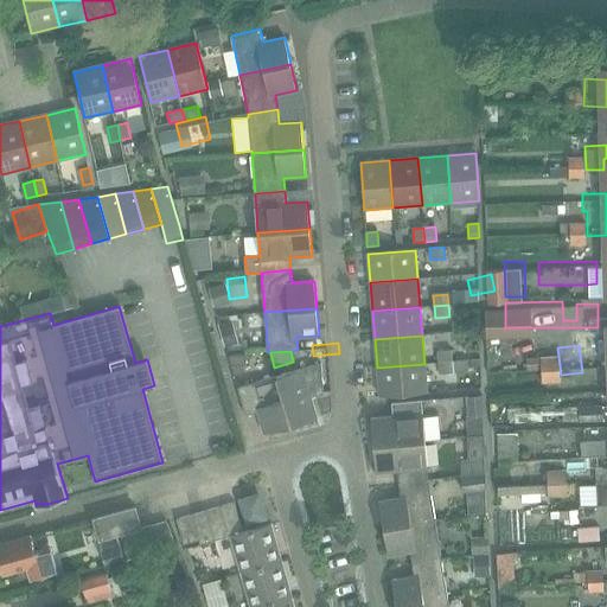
[(453,362),(452,352),(438,353),(439,363),(453,363),(453,362)]
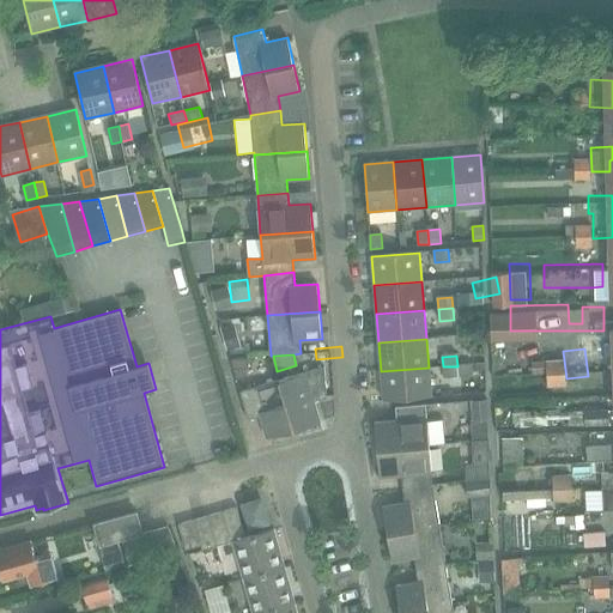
[(248,358),(231,359),(234,370),(249,369),(248,358)]
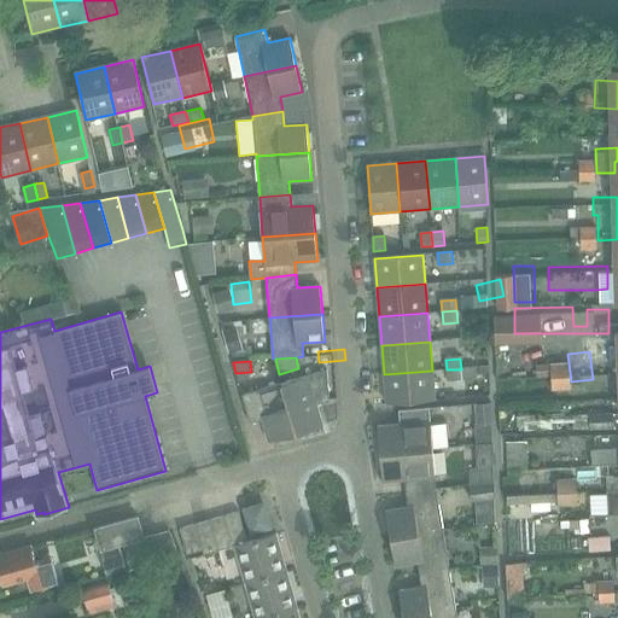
[(447,369),(448,380),(476,378),(474,367),(461,368),(461,369),(447,369)]
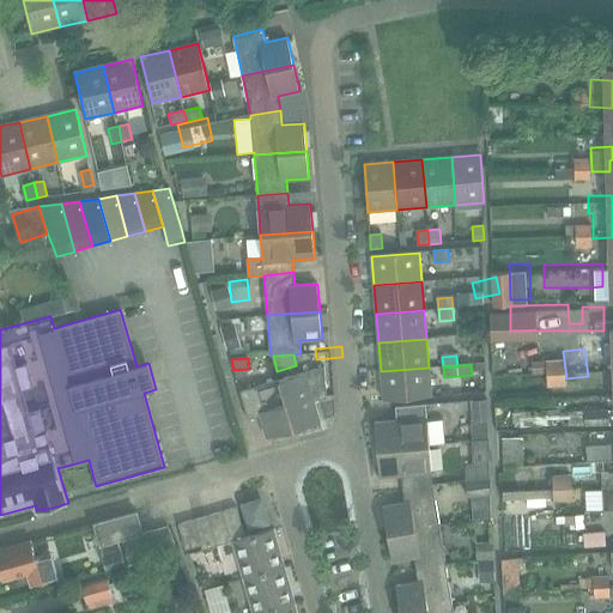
[(325,368),(279,380),(293,431),(320,423),(314,401),(327,398),(325,368)]
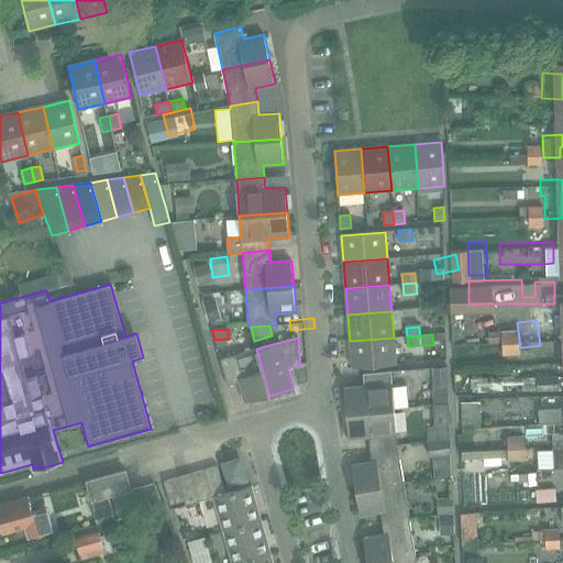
[(394,338),(350,341),(352,368),(396,364),(394,338)]
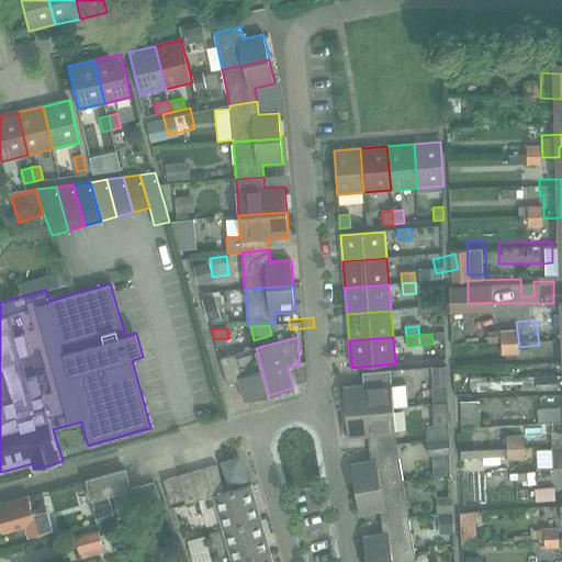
[(269,395),(256,348),(220,359),(227,385),(239,382),(245,402),(269,395)]
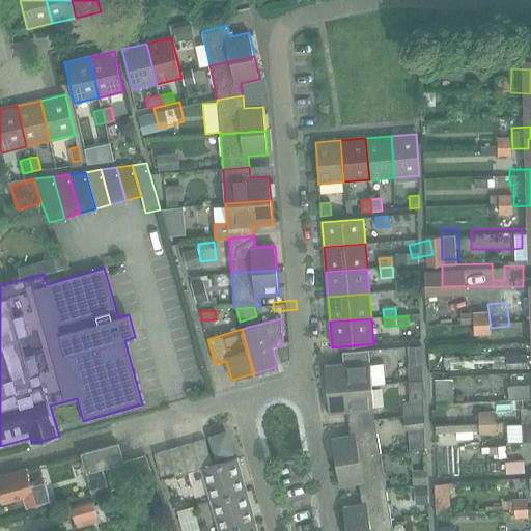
[(409,347),(411,365),(424,364),(423,346),(409,347)]
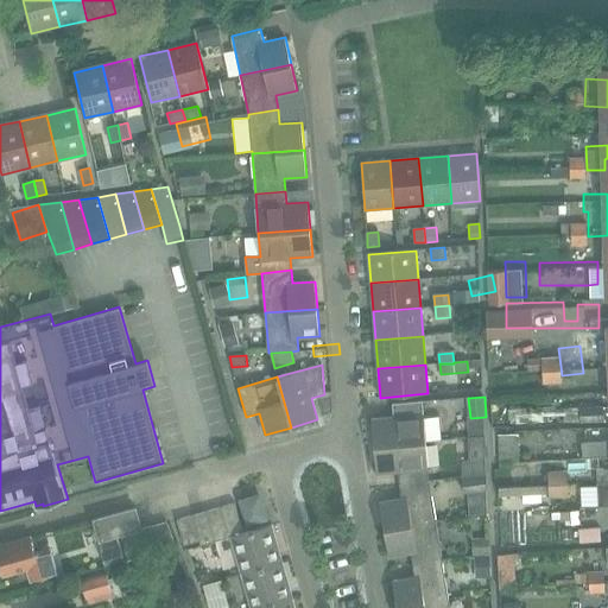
[(423,418),(422,401),(392,404),(393,417),(371,419),(373,447),(425,442),(442,441),(439,417),(423,418)]
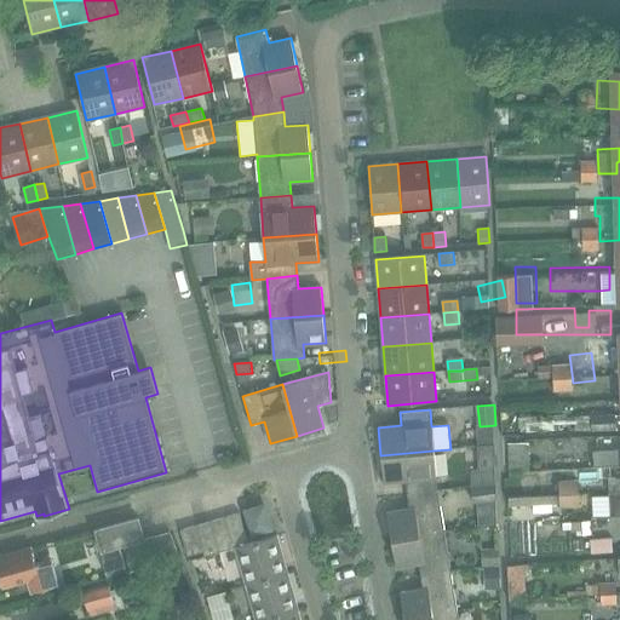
[(527,434),(527,461),(551,461),(550,447),(572,447),(572,432),(527,434)]
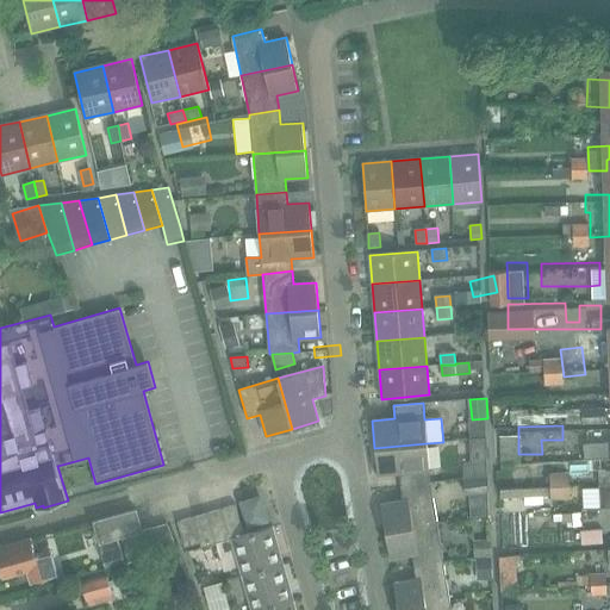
[(399,473),(400,486),(430,483),(427,443),(374,448),(377,475),(399,473)]
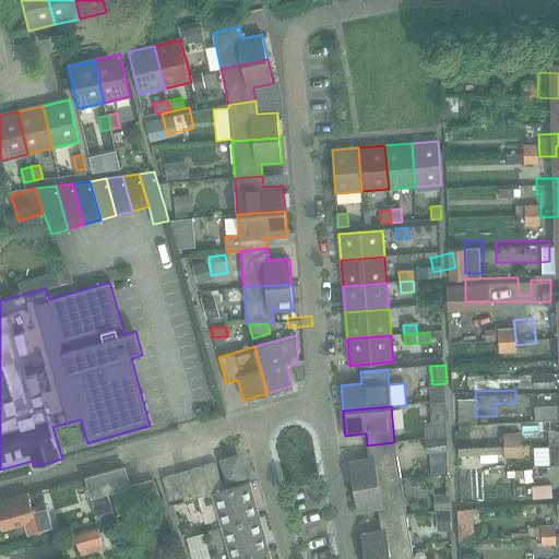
[(522,449),(542,448),(542,425),(522,425),(522,449)]
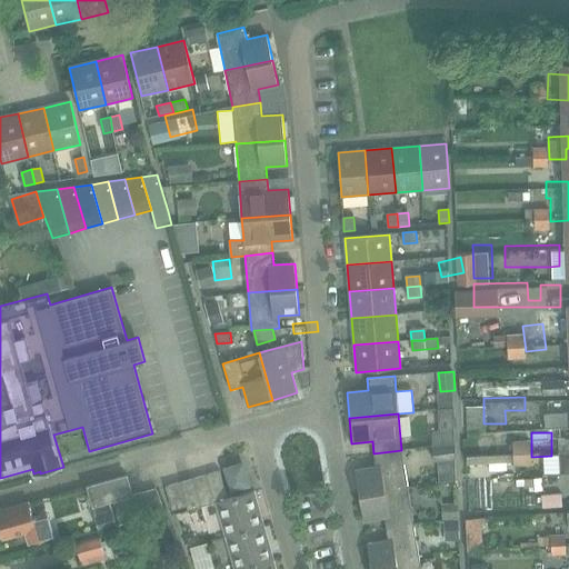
[(432,446),(435,462),(456,460),(455,443),(432,446)]
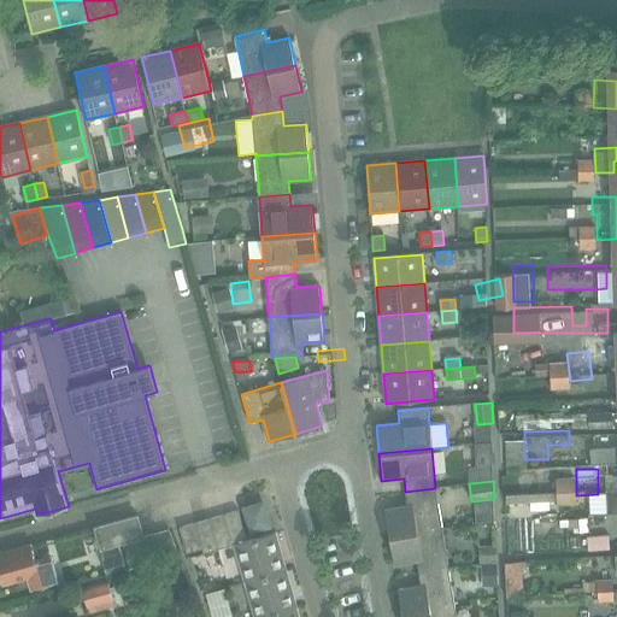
[(530,493),(550,493),(550,500),(575,500),(575,482),(530,483),(530,493)]
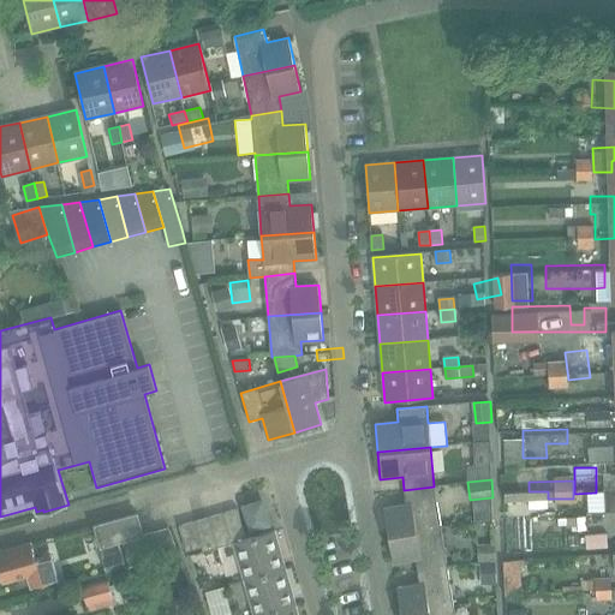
[(383,508),(388,536),(441,526),(434,487),(404,490),(406,505),(383,508)]
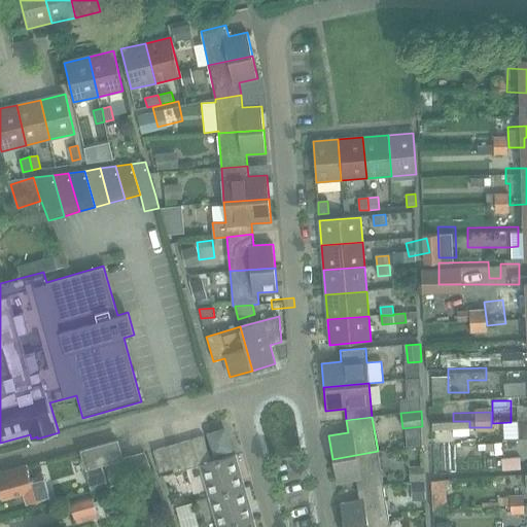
[(209,434),(215,453),(230,449),(223,430),(209,434)]
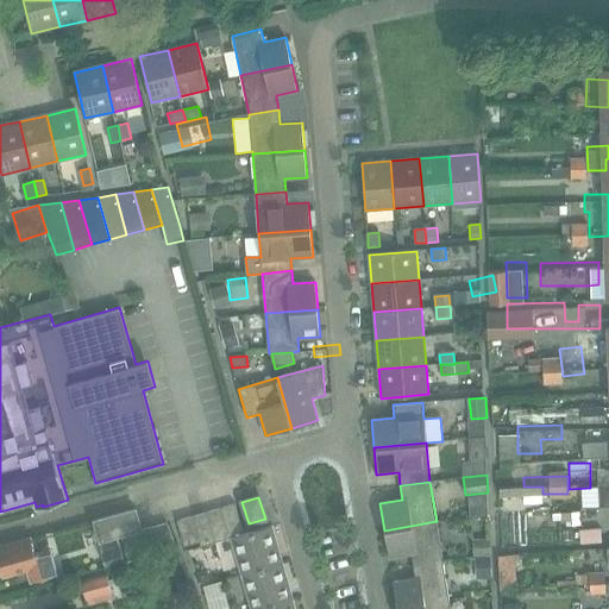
[(236,504),(220,508),(228,533),(225,534),(226,539),(231,538),(242,575),(282,563),(271,526),(244,534),(236,504)]
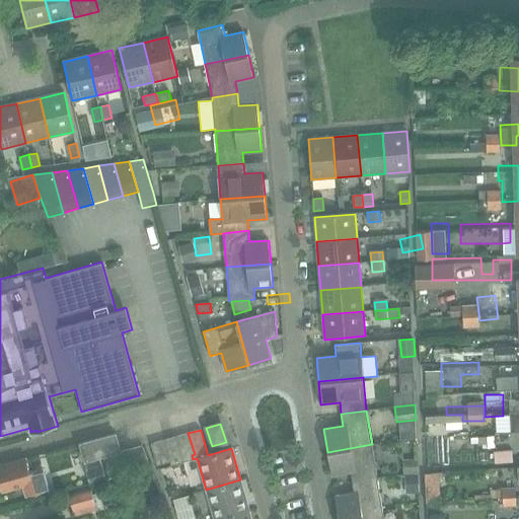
[(195,454),(188,433),(176,437),(183,462),(193,459),(192,455),(195,454)]
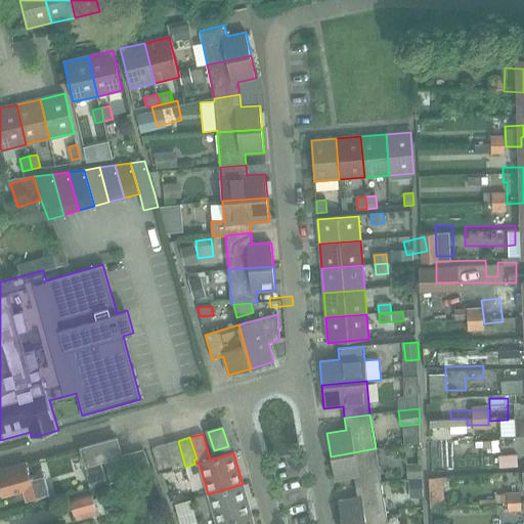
[(84,467),(118,457),(122,456),(117,438),(79,448),(84,467)]
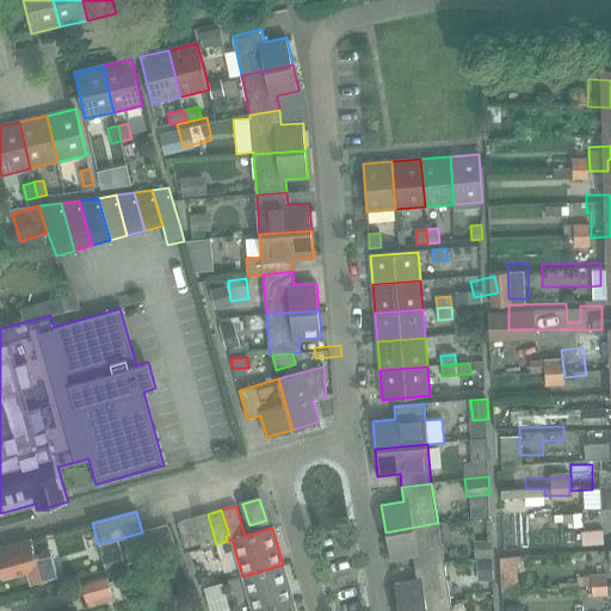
[(216,544),(208,514),(193,518),(201,544),(202,549),(216,544)]
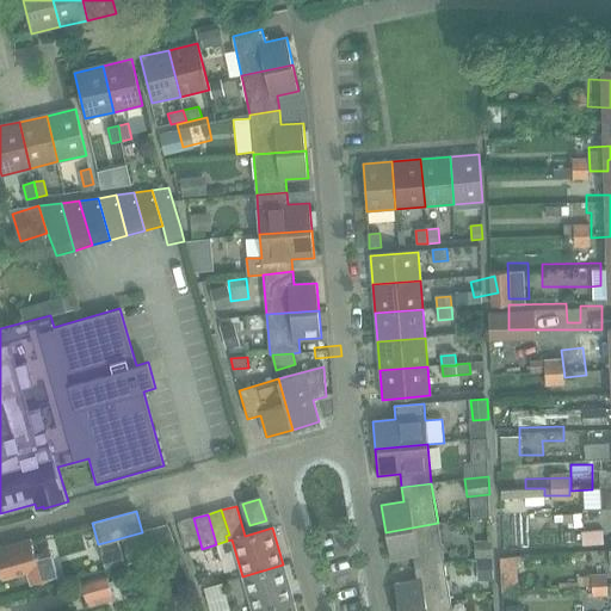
[(201,544),(193,518),(177,523),(185,548),(201,544)]
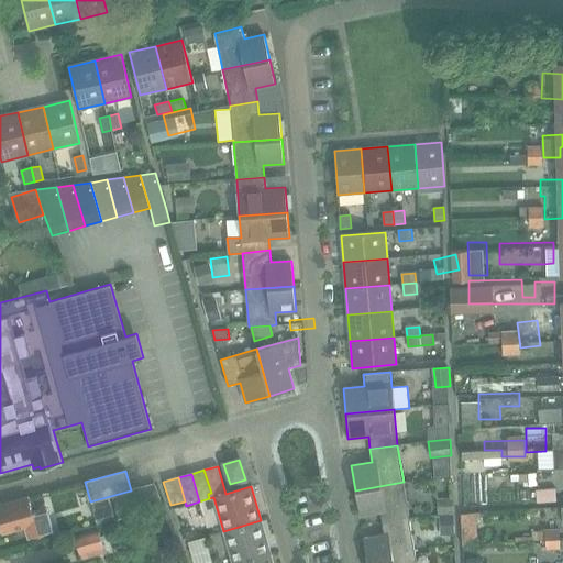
[(562,478),(551,479),(552,495),(562,495),(562,478)]
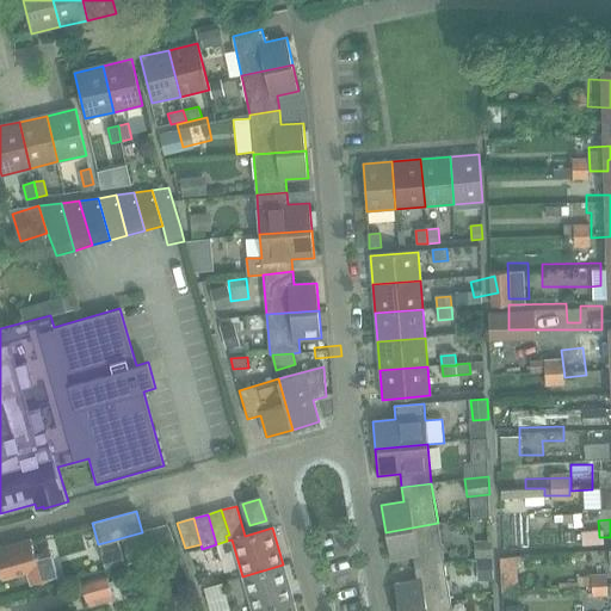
[(412,555),(414,568),(444,563),(438,523),(386,532),(390,559),(412,555)]
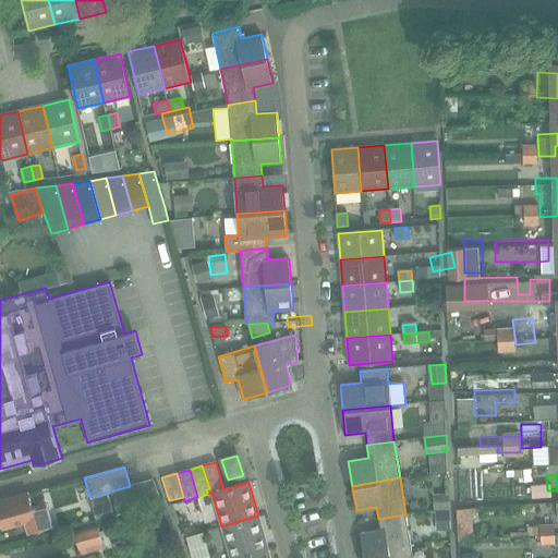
[(153,480),(141,483),(148,507),(159,504),(153,480)]
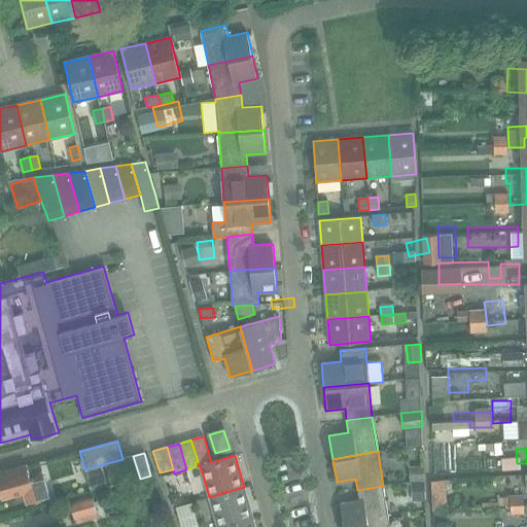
[(133,456),(123,459),(118,460),(125,483),(140,479),(133,456)]
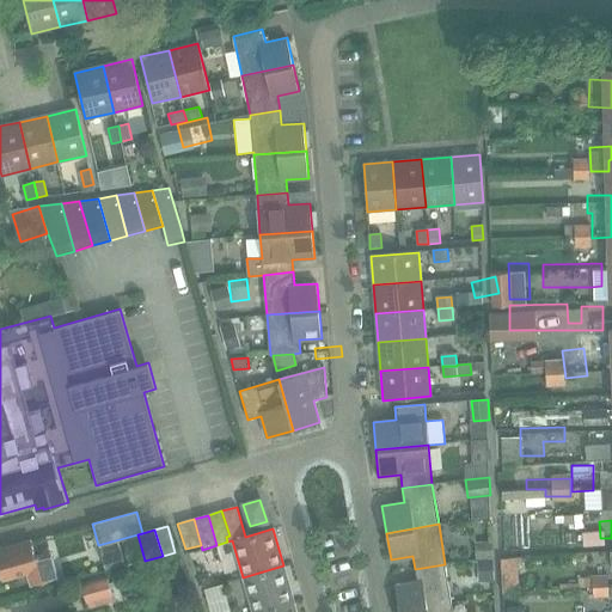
[(30,542),(0,550),(0,568),(2,579),(28,571),(32,586),(57,577),(50,552),(35,557),(30,542)]
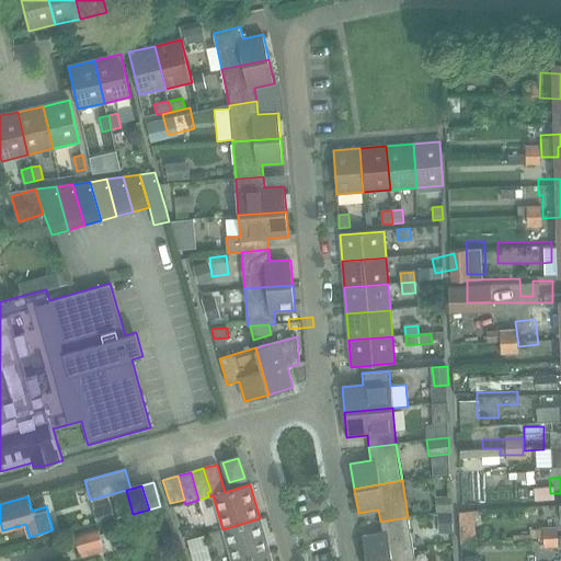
[(494,502),(479,502),(477,535),(493,535),(494,502)]
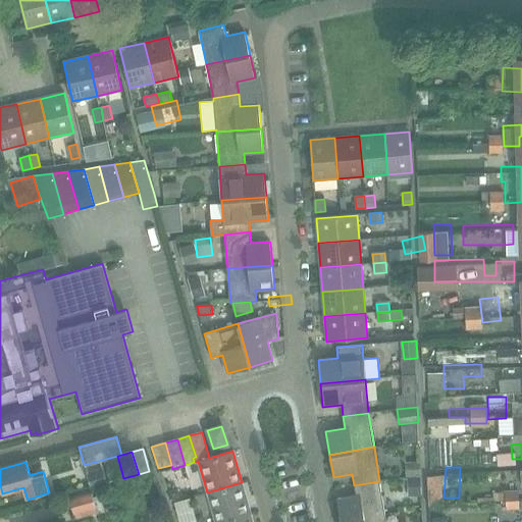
[(88,473),(92,487),(107,482),(103,469),(88,473)]
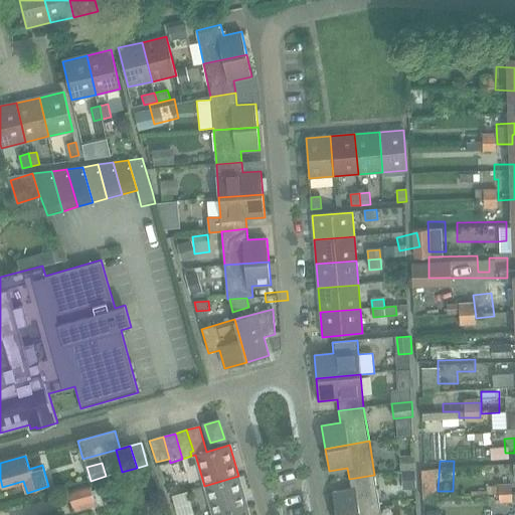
[(332,492),(336,514),(380,508),(374,475),(349,479),(351,489),(332,492)]
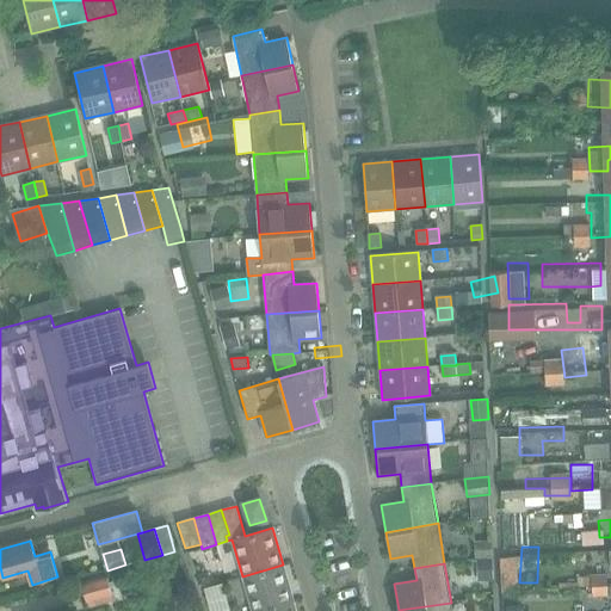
[(242,576),(252,610),(259,610),(294,602),(283,565),(242,576)]
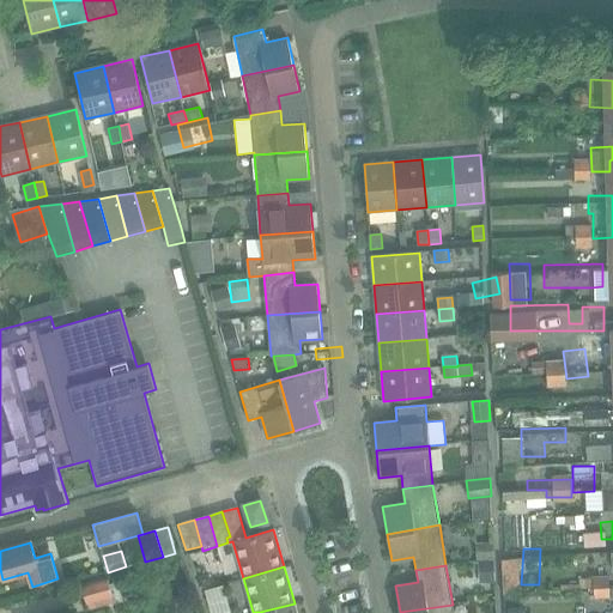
[(82,586),(85,601),(111,594),(107,577),(82,586)]
